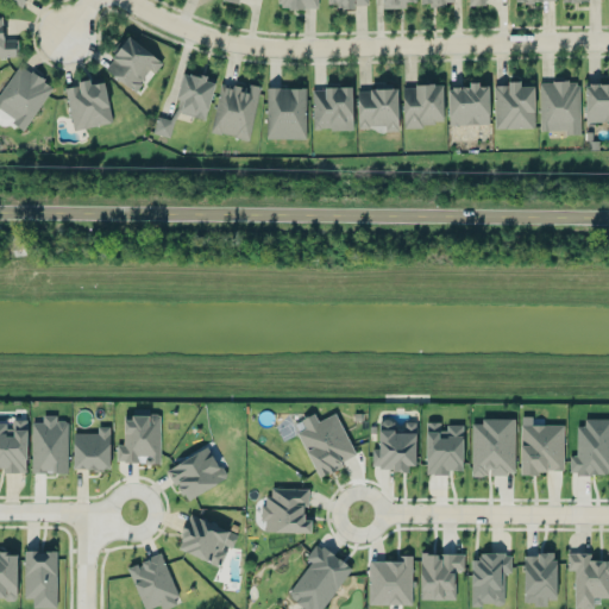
[(0,56),(18,56),(18,39),(4,39),(2,16),(0,16),(0,56)]
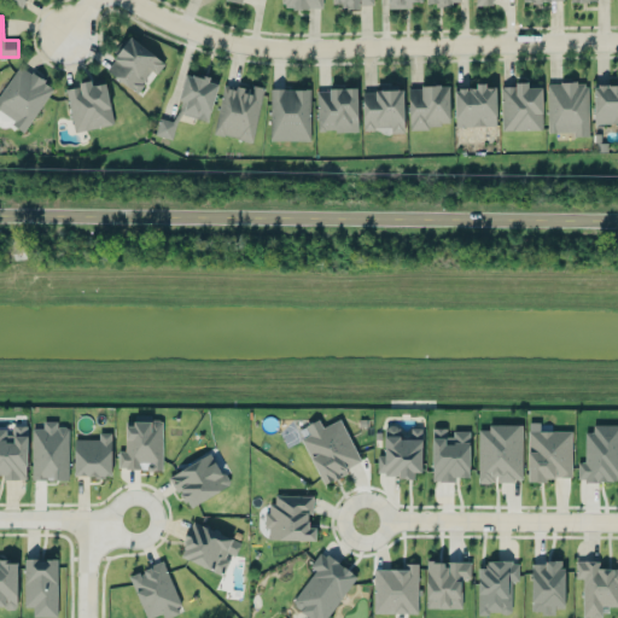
[(153,70),(157,74),(165,63),(132,36),(106,69),(136,93),(153,70)]
